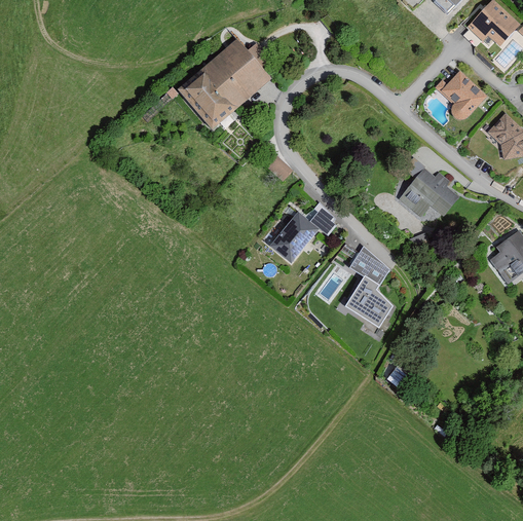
[(436,0),(435,1),(446,10),(453,3),(457,6),(462,0),(436,0)]
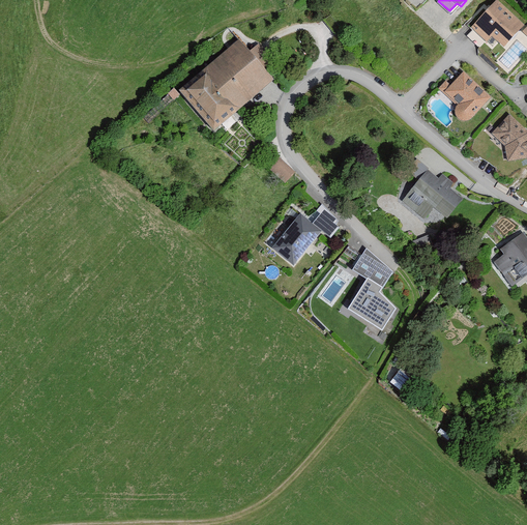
[(525,24),(497,0),(495,0),(471,27),(488,41),(493,35),(505,46),(525,24)]
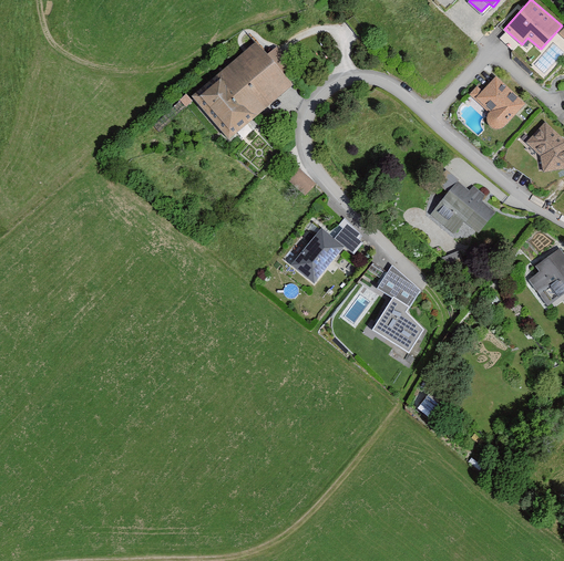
[(291,83),(253,41),(193,95),(232,138),(291,83)]
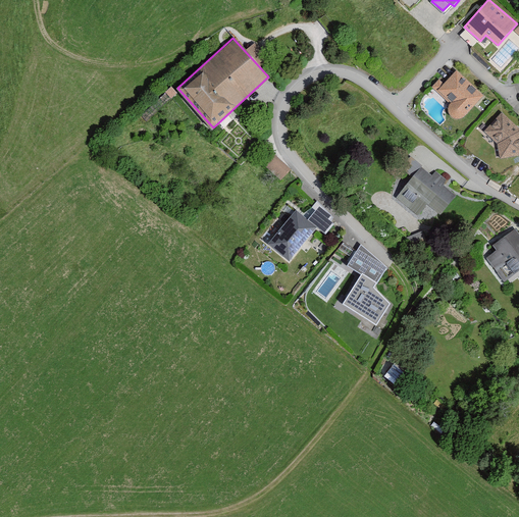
[(450,103),(448,104),(448,108),(448,112),(452,116),(457,117),(462,116),(482,94),(456,69),(444,82),(439,78),(431,86),(450,103)]
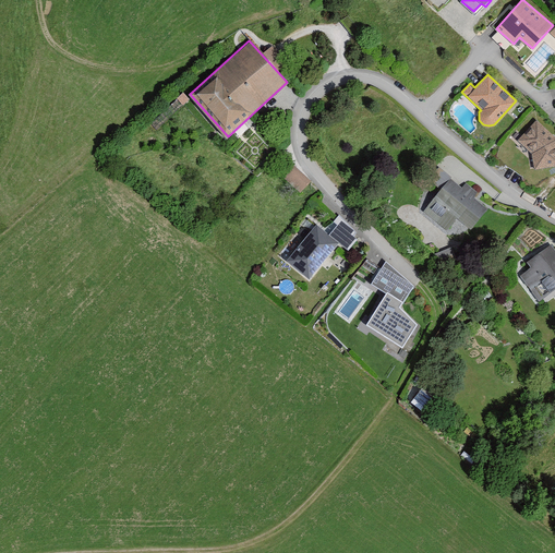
[(554,164),(554,135),(535,118),(517,139),(531,152),(535,169),(554,164)]
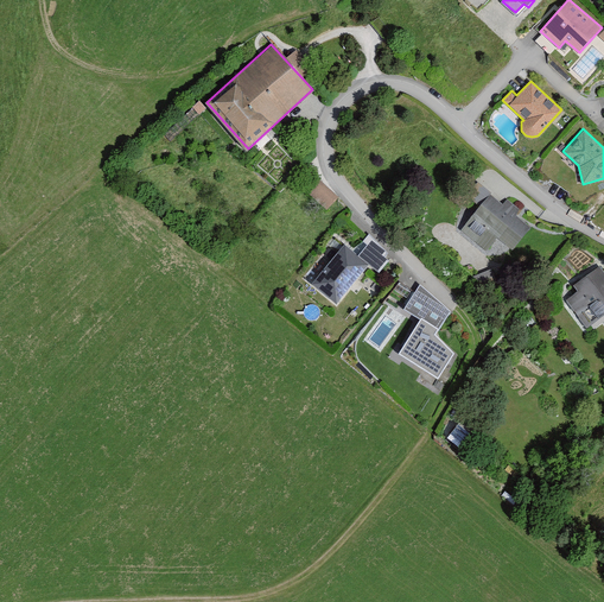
[(304,185),(324,204),(336,192),(316,173),(304,185)]
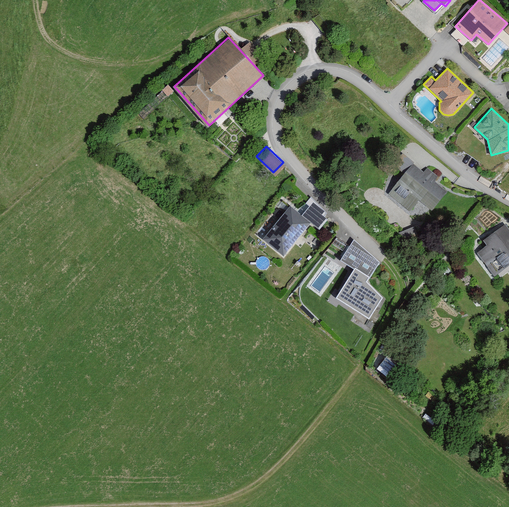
[(422,171),(413,163),(388,193),(409,211),(419,200),(431,210),(446,192),(432,179),(436,174),(426,166),(422,171)]
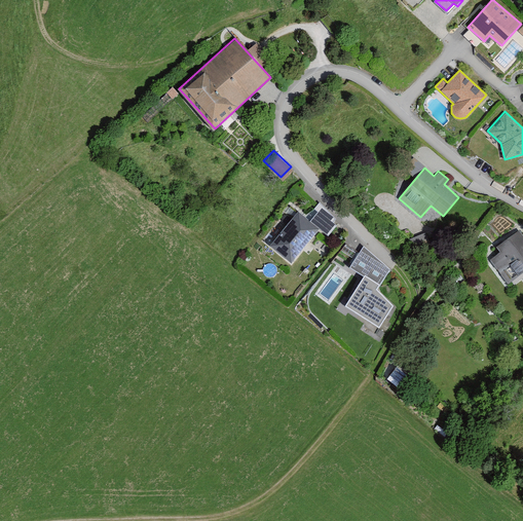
[(319,227),(297,211),(271,243),(293,260),(319,227)]
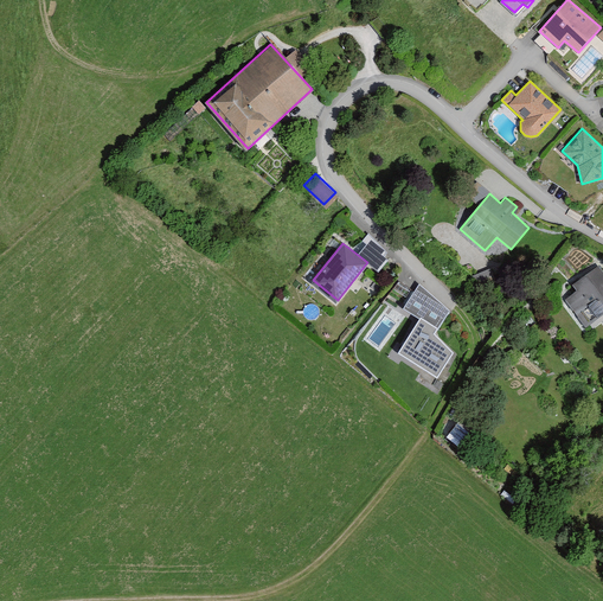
[(602,267),(598,261),(568,283),(571,289),(562,296),(581,325),(601,311),(602,313),(602,267)]
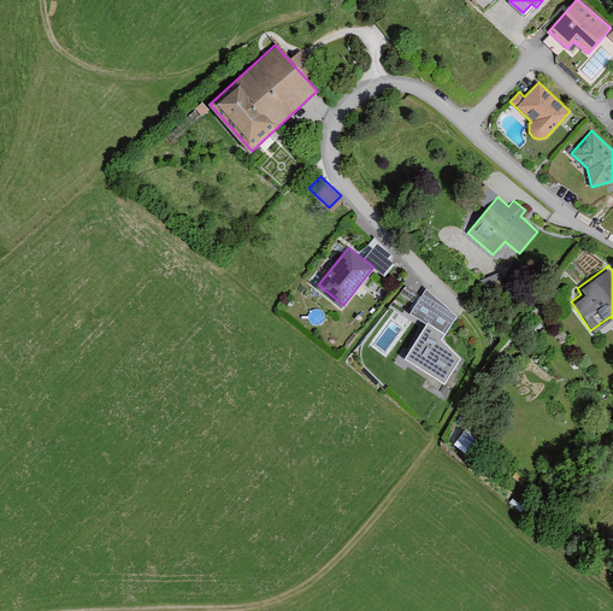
[(396,288),(408,300),(416,292),(404,281),(396,288)]
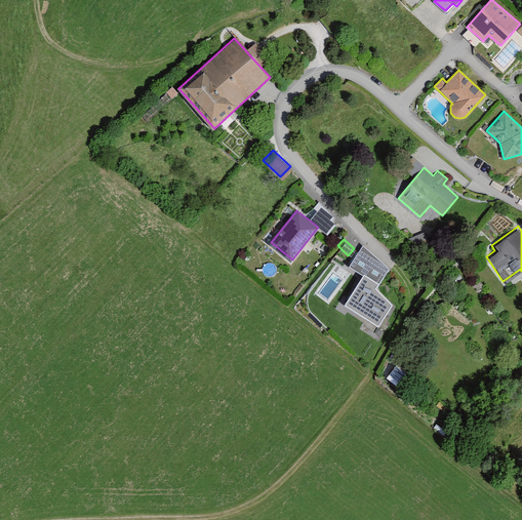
[(389,266),(362,243),(349,263),(365,273),(346,302),(377,322),(392,303),(376,287),(389,266)]
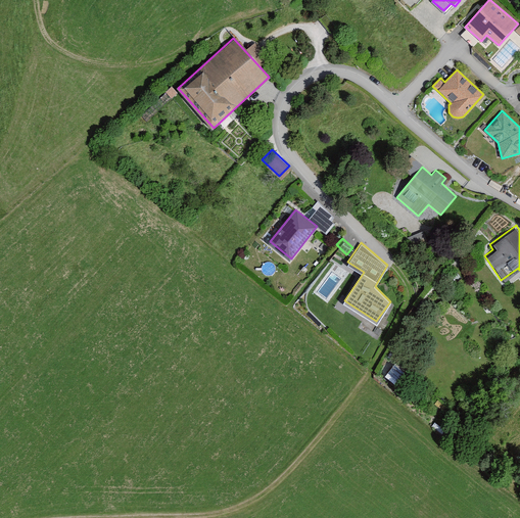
All buildings are outlined.
